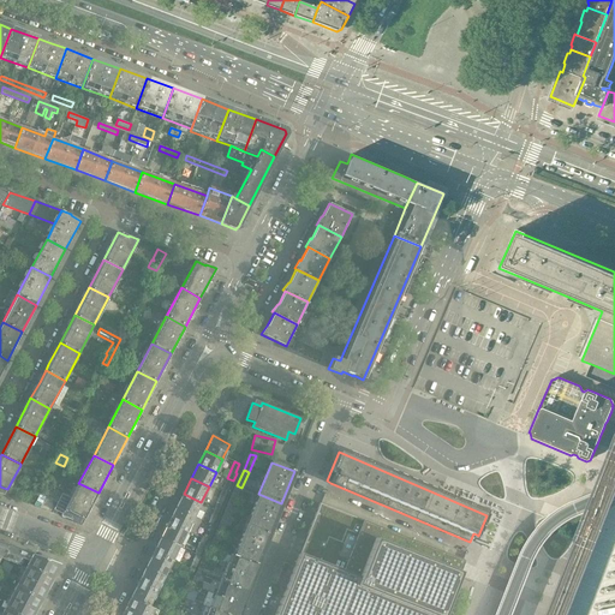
[(228,491),(233,481),(227,478),(219,501),(215,509),(220,512),(224,502),(228,491)]
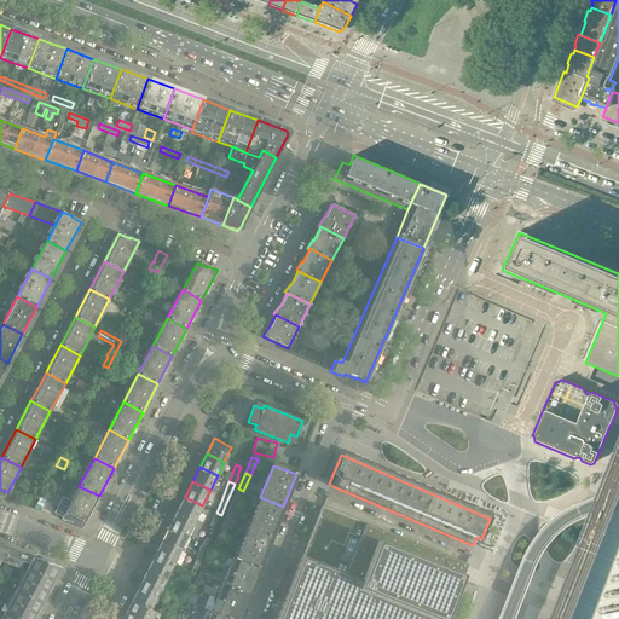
[(62,520),(82,527),(99,496),(79,486),(62,520)]
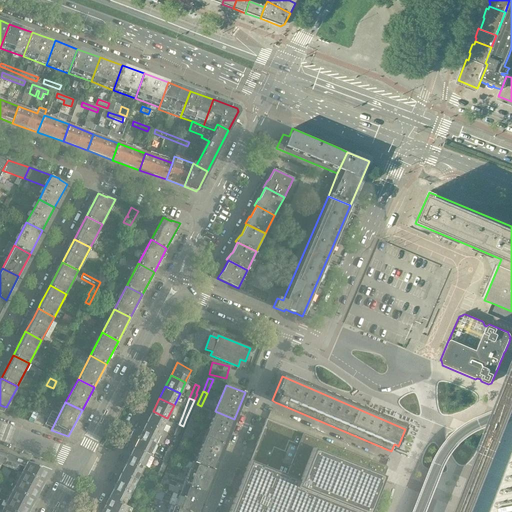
[(197,404),(192,417),(196,419),(201,406),(197,404)]
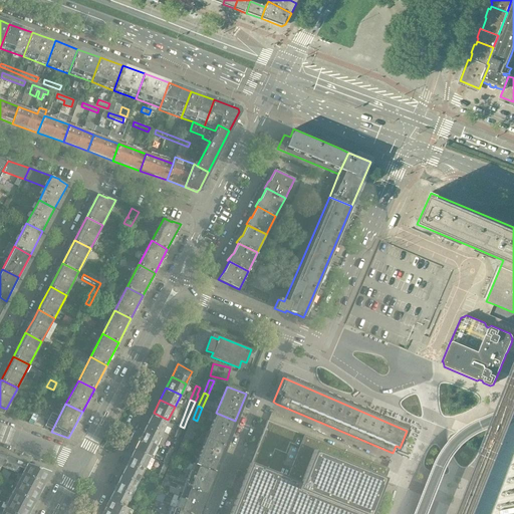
[(162,432),(168,420),(154,413),(147,425),(162,432)]
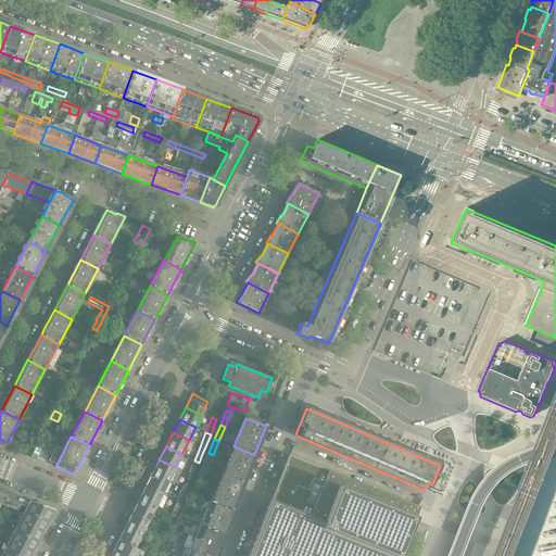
[(254,455),(234,446),(223,475),(243,483),(254,455)]
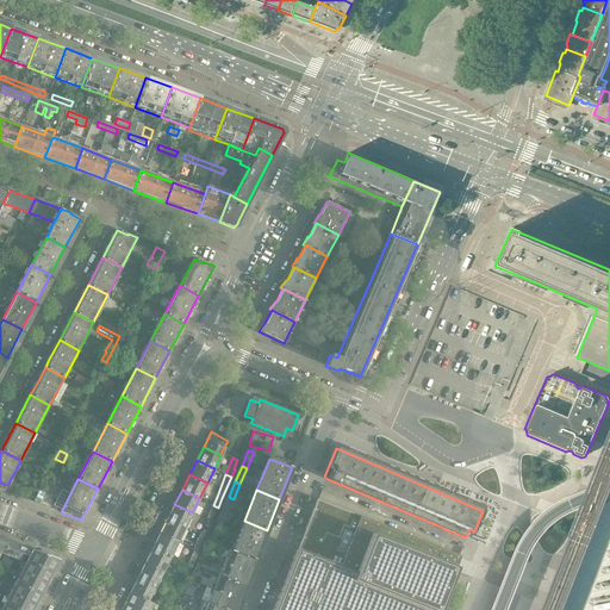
[(229,497),(222,512),(226,514),(234,499),(229,497)]
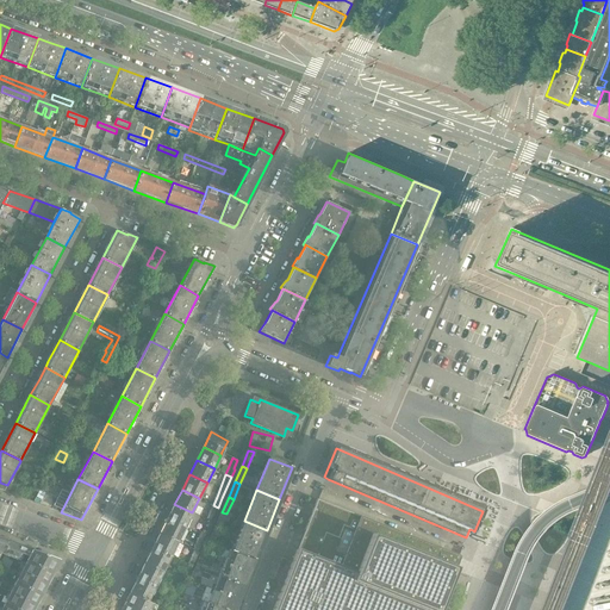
[(292,561),(273,609),(439,609),(459,559),(460,556),(318,499),(317,499),(305,530),(306,530),(304,551),(297,551),(292,561)]
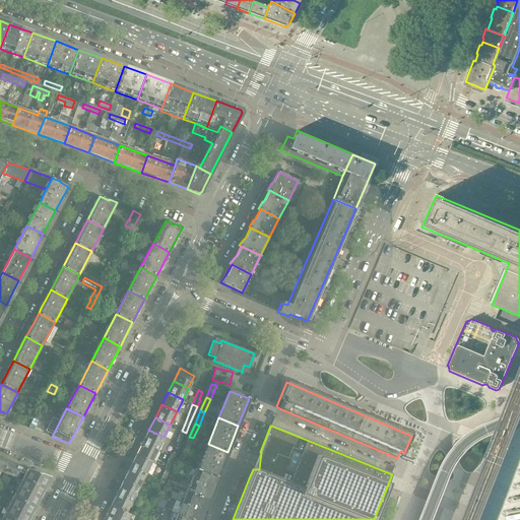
[(157,450),(164,437),(148,430),(142,443),(157,450)]
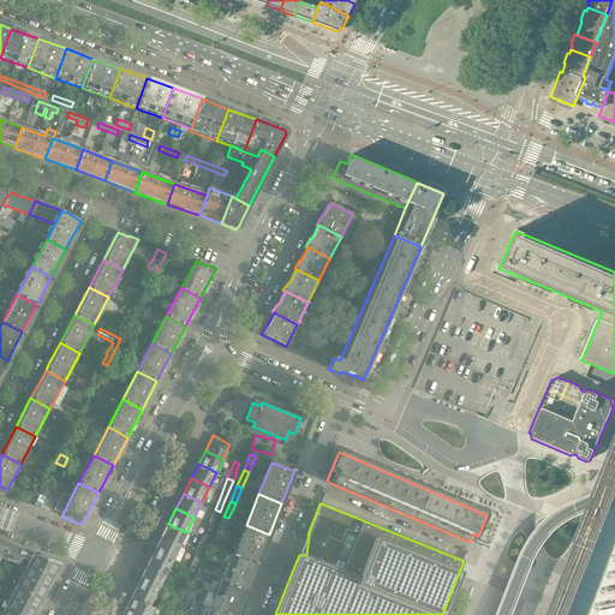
[(207,543),(220,512),(215,509),(202,541),(207,543)]
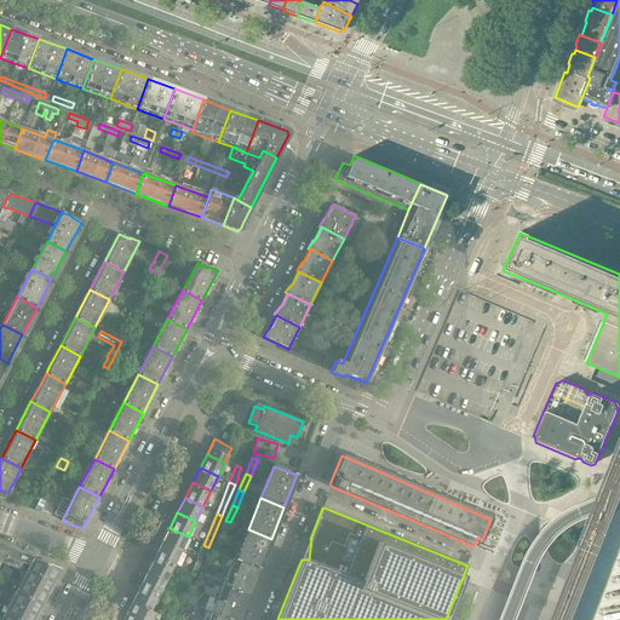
[(225,521),(219,537),(224,538),(230,522),(225,521)]
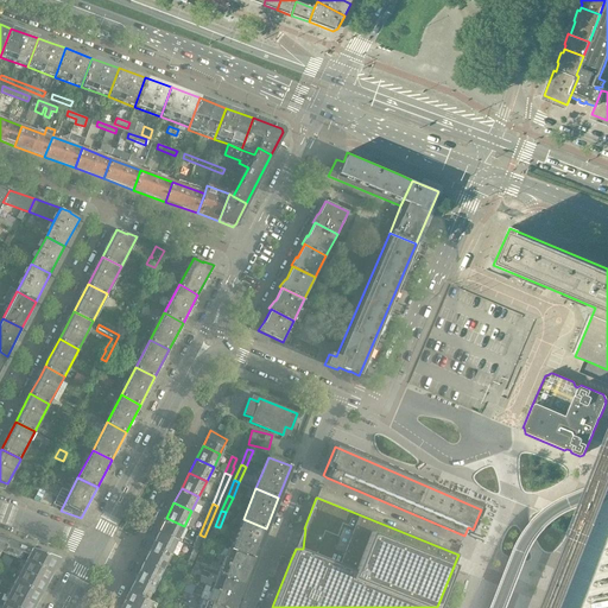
[(177,542),(184,526),(166,518),(159,532),(177,542)]
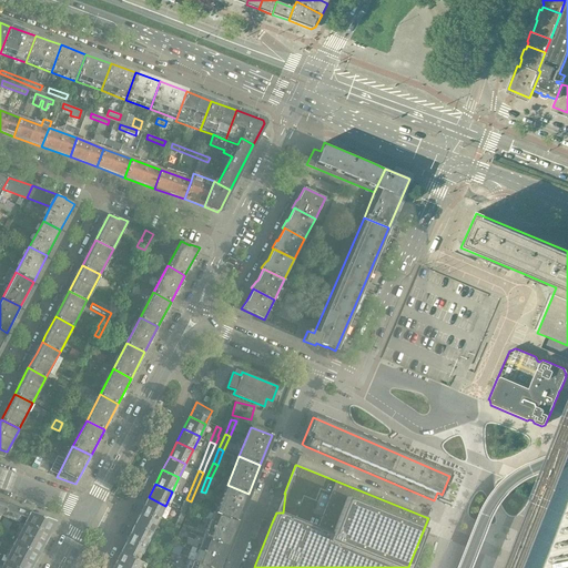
[(249,494),(227,485),(216,514),(237,523),(249,494)]
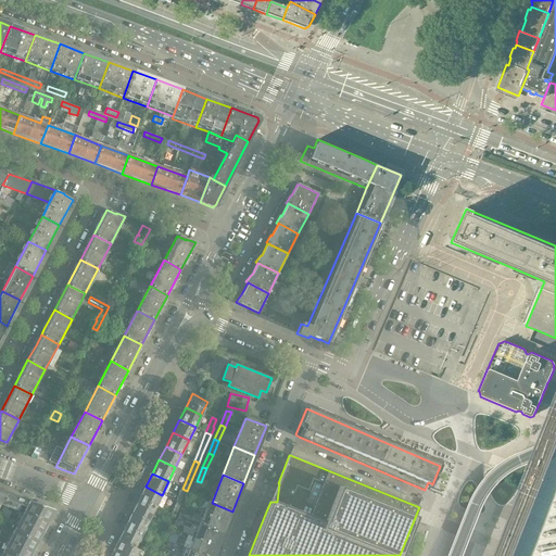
[(196,496),(201,482),(197,481),(190,494),(192,495),(196,496)]
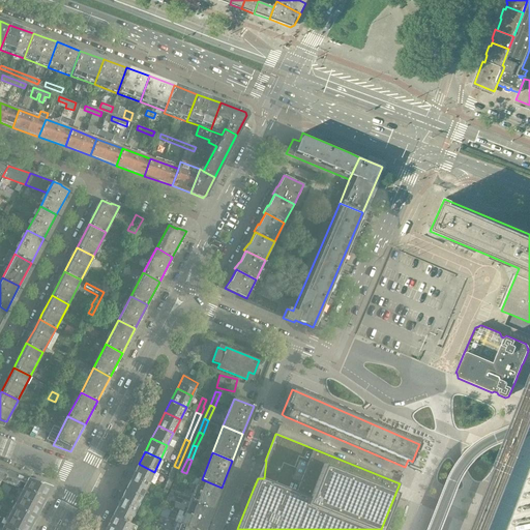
[(148,484),(154,472),(139,464),(133,476),(148,484)]
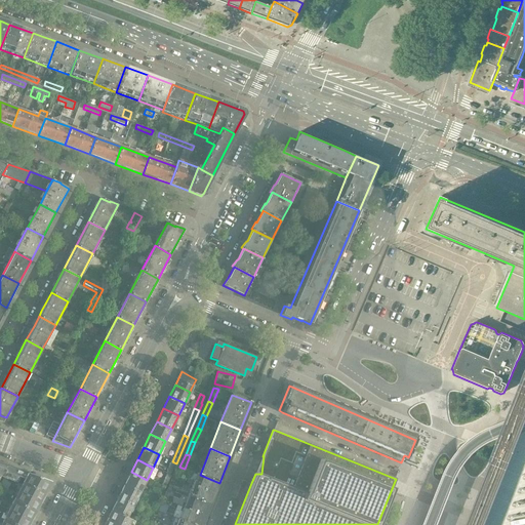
[(173,471),(176,463),(172,461),(168,469),(164,480),(161,488),(165,489),(173,471)]
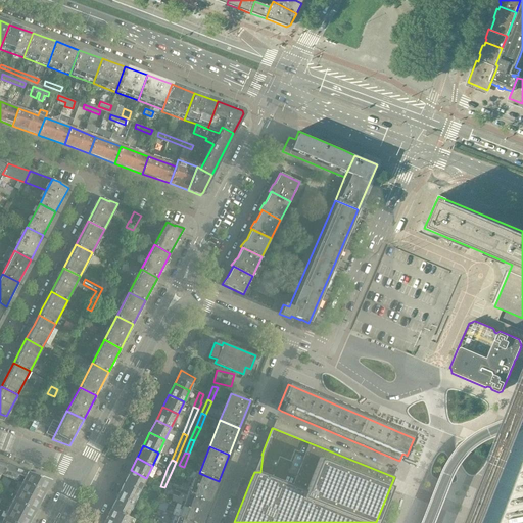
[(25,478),(29,472),(7,464),(2,475),(4,476),(0,483),(0,485),(7,489),(11,481),(7,479),(8,478),(16,481),(18,476),(25,478)]
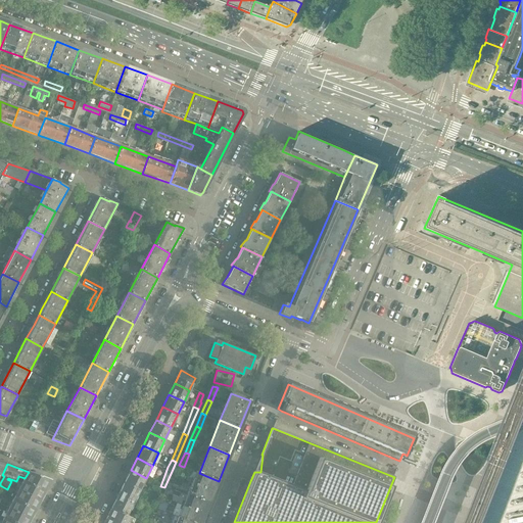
[(174,481),(181,466),(179,465),(176,464),(170,479),(174,481)]
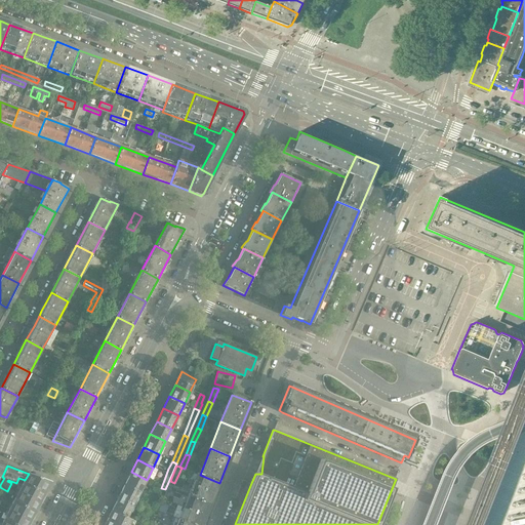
[(140,493),(147,480),(131,472),(125,485),(140,493)]
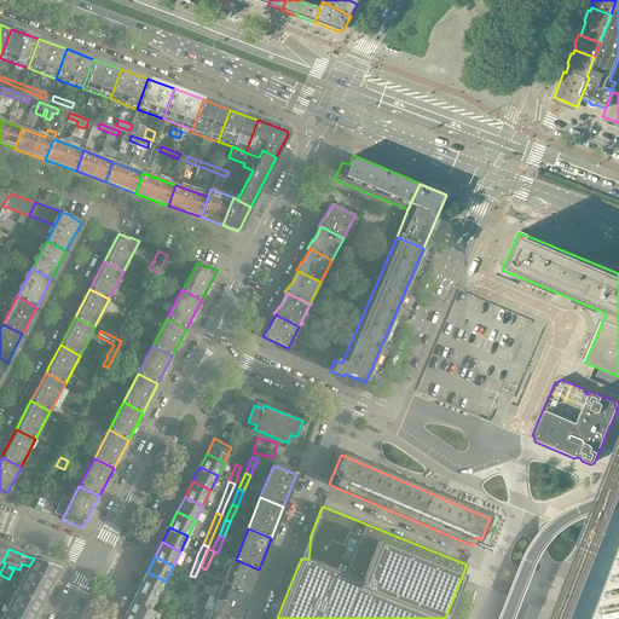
[(61,568),(34,559),(29,566),(28,570),(53,583),(61,568)]
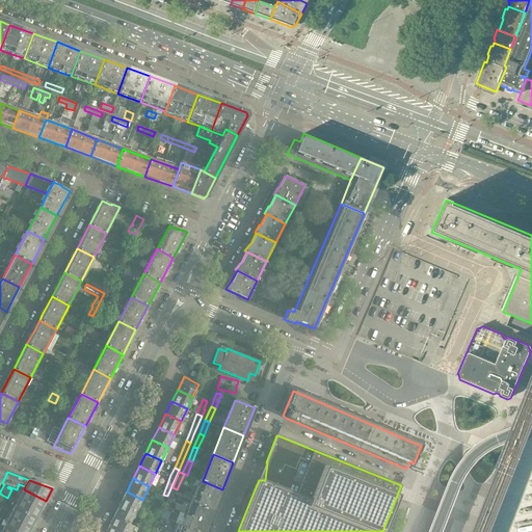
[(217,501),(222,489),(203,481),(200,480),(194,491),(217,501)]
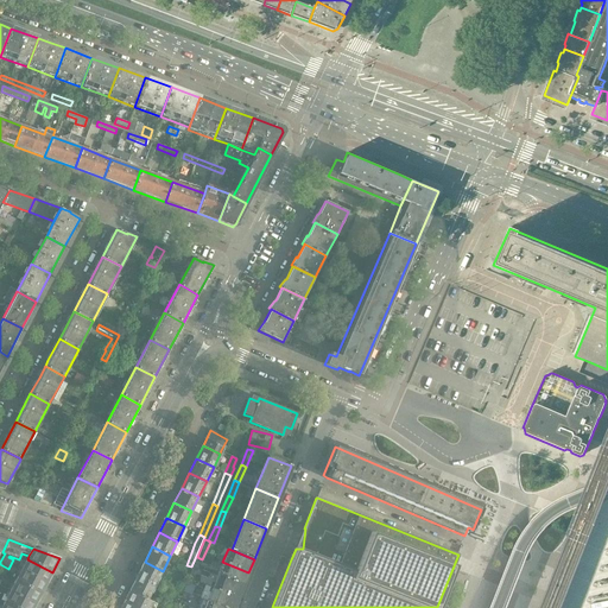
[(52,572),(27,559),(16,581),(42,594),(52,572)]
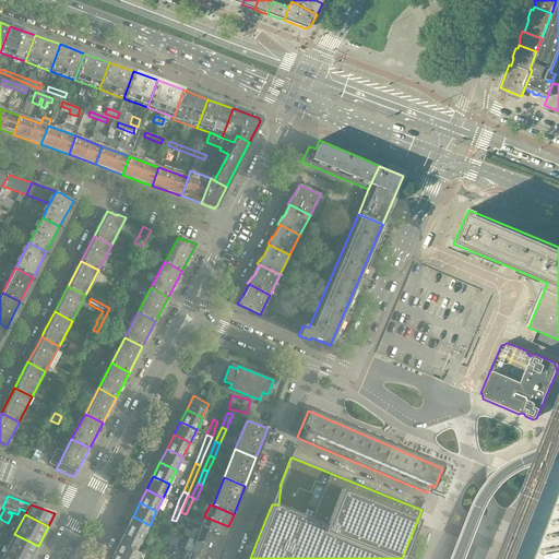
[(142,538),(150,525),(133,516),(126,530),(142,538)]
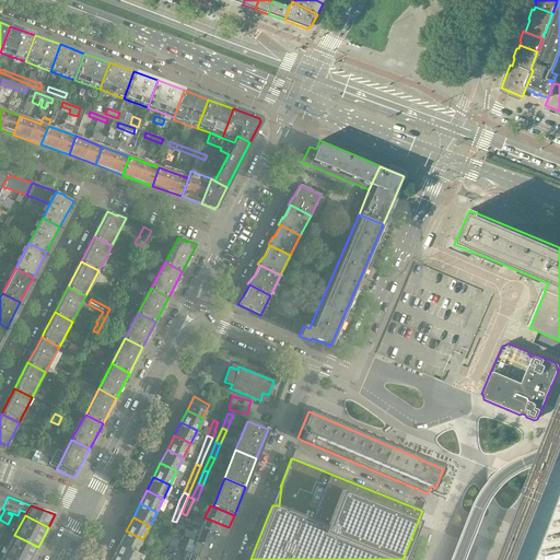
[(224,539),(229,527),(205,517),(200,529),(224,539)]
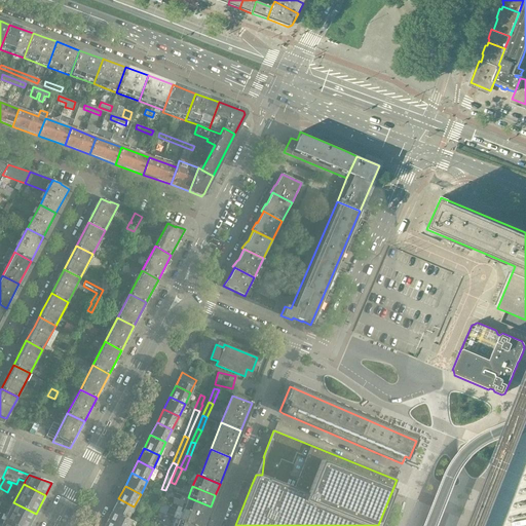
[(162,499),(165,490),(161,489),(157,497),(156,501),(159,502),(161,499),(162,499)]
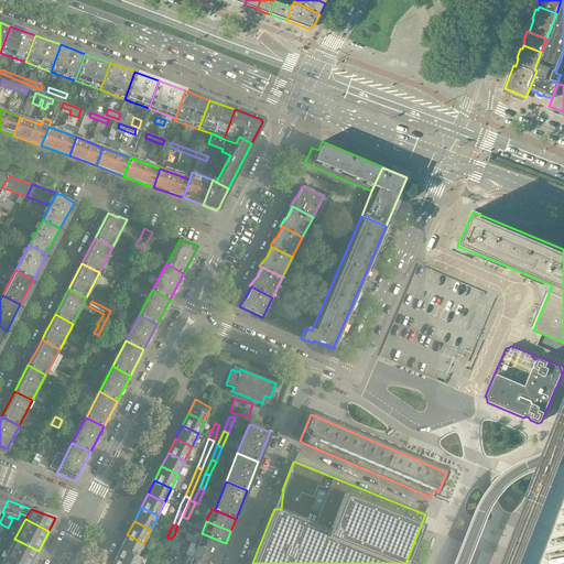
[(180,525),(174,539),(175,540),(179,541),(180,539),(184,527),(180,525)]
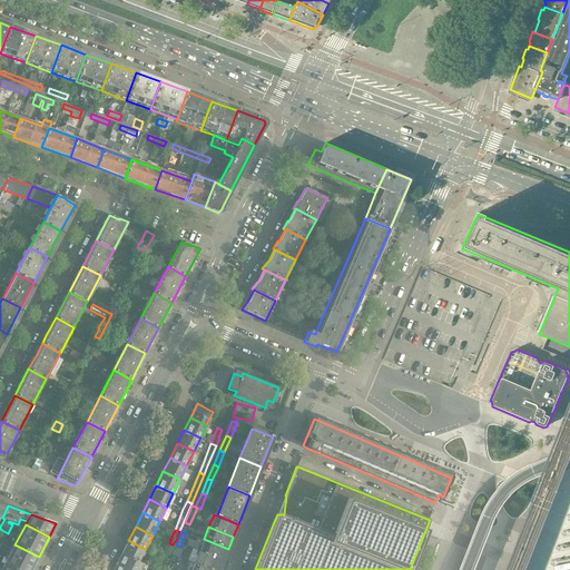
[(223,561),(228,549),(204,539),(199,552),(223,561)]
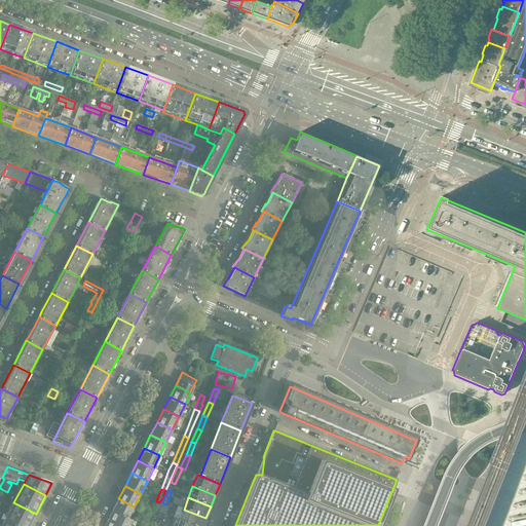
[(127,520),(134,506),(118,498),(112,512),(127,520)]
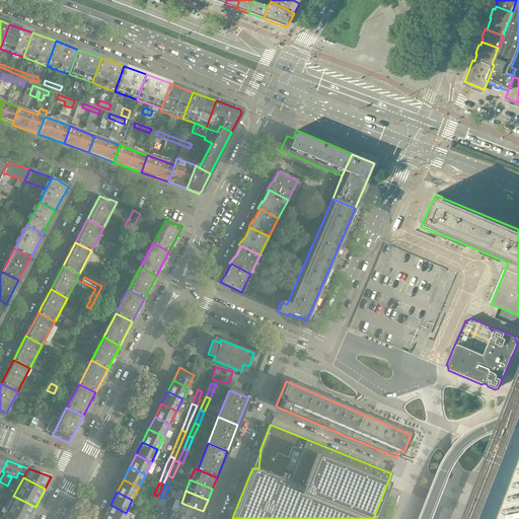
[(28,518),(35,507),(13,496),(4,514),(14,518),(28,518)]
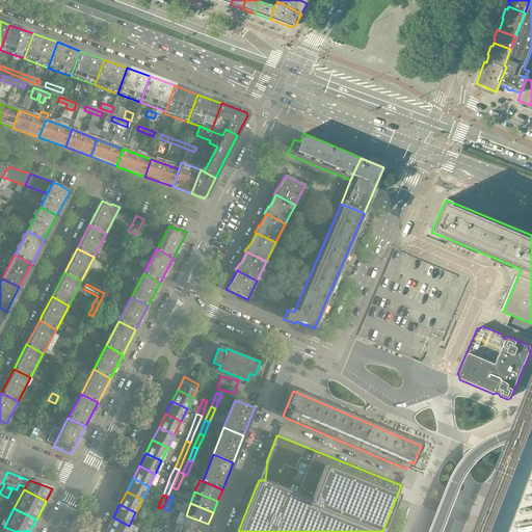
[(165,509),(162,517),(168,520),(171,512),(165,509)]
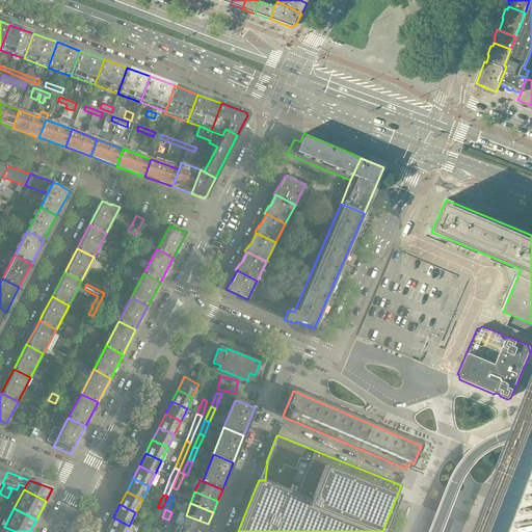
[(194,531),(205,531),(208,524),(186,515),(181,527),(194,531)]
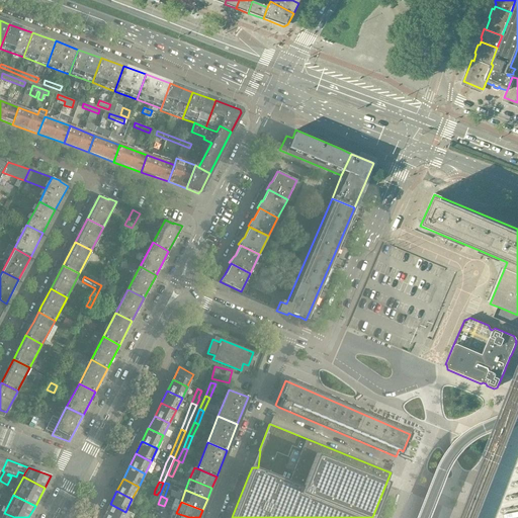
[(125,512),(110,504),(102,517),(132,517),(134,515),(125,512)]
